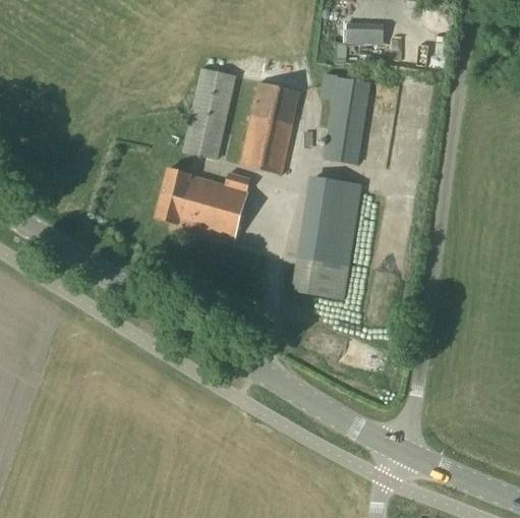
[(383,45),(383,23),(346,22),(345,43),(383,45)]
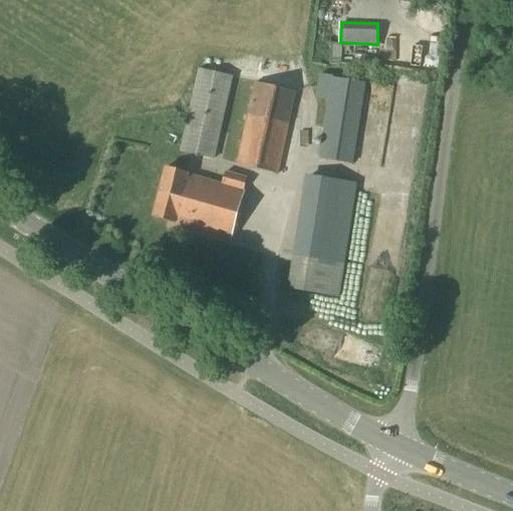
[(214,158),(232,74),(198,66),(179,150),(214,158)]
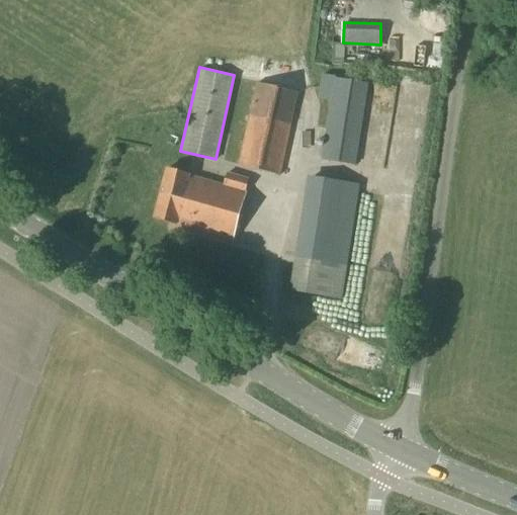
[(355,164),(368,82),(321,74),(316,101),(330,103),(321,158),(355,164)]
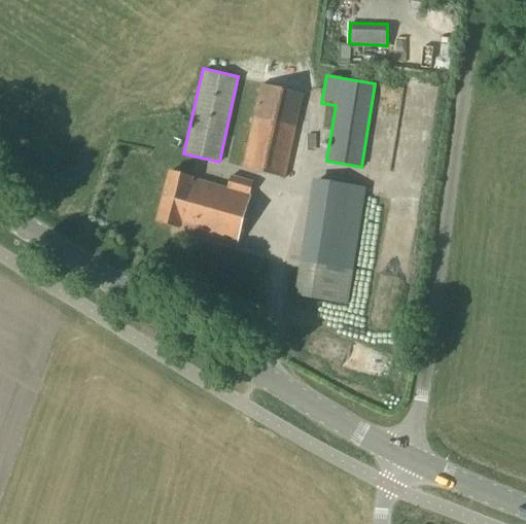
[(284,177),(303,93),(260,82),(241,167),(284,177)]
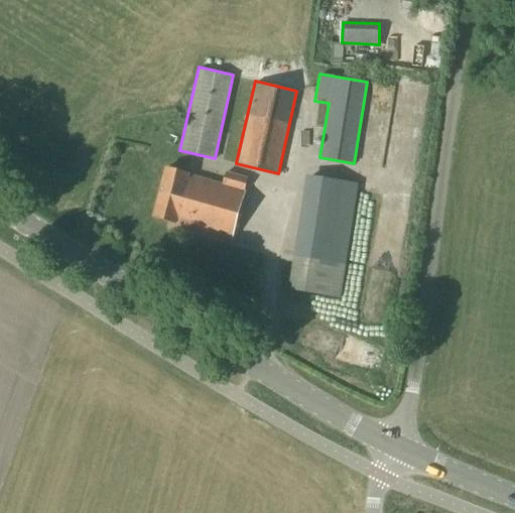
[(222,182),(187,172),(166,167),(153,216),(175,221),(175,222),(233,238),(247,189),(245,188),(248,176),(226,170),(222,182)]
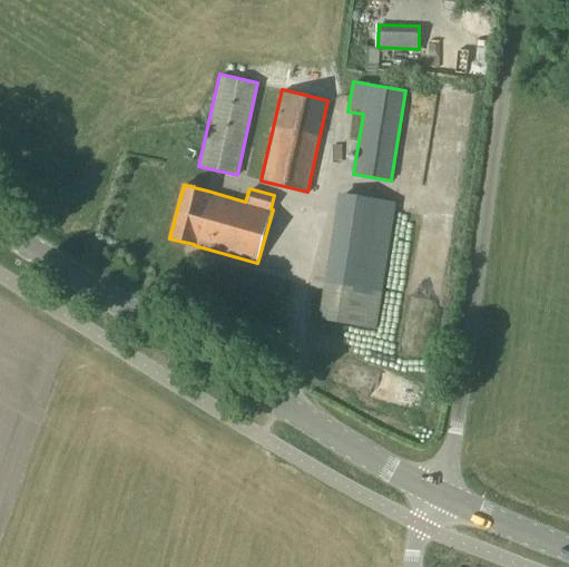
[(375,326),(395,201),(337,192),(317,319),(375,326)]
